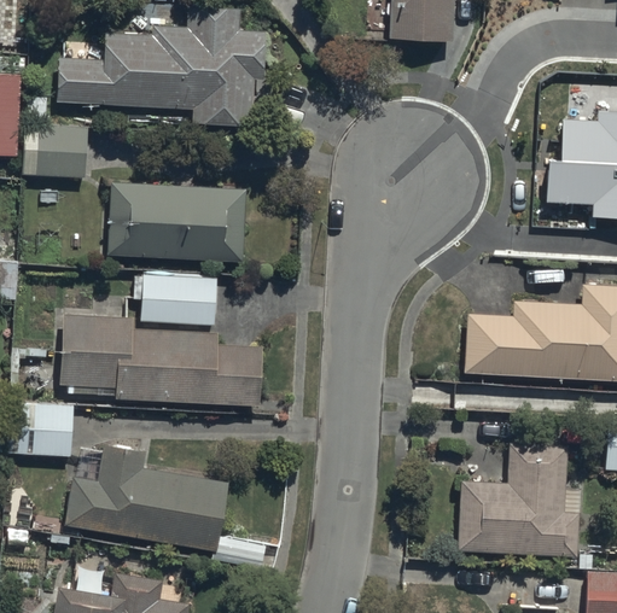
[(383,0),(380,47),(453,52),(455,0),(383,0)]
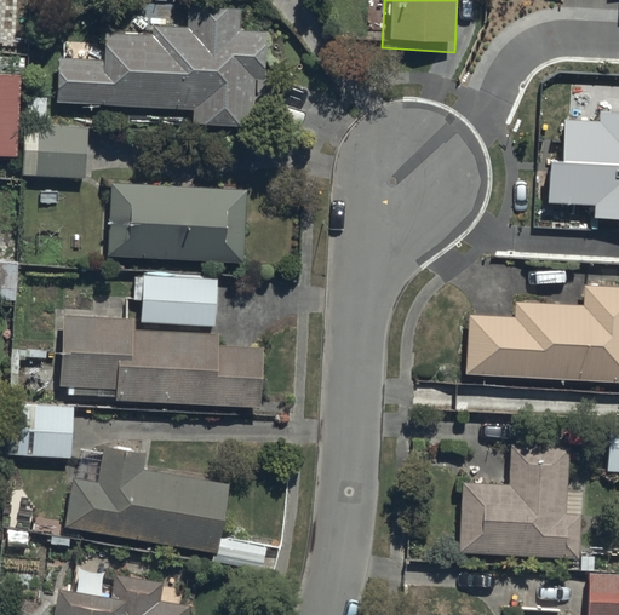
[(58,56),(58,103),(193,107),(191,122),(253,124),(254,78),(264,78),(265,29),(239,29),(240,5),(188,4),(188,26),(152,24),(152,34),(104,33),(104,57),(58,56)]
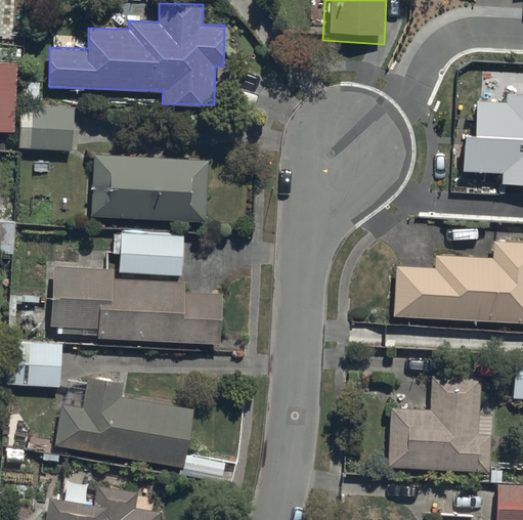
[(477,102),(476,141),(466,141),(465,176),(504,177),(503,187),(522,187),(522,100),(505,99),(505,104),(477,102)]
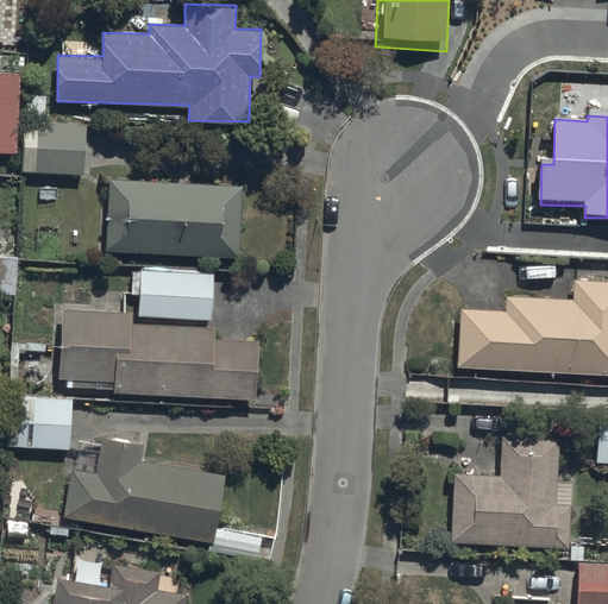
[(23,123),(23,171),(44,172),(44,178),(57,178),(57,172),(85,172),(86,124),(23,123)]
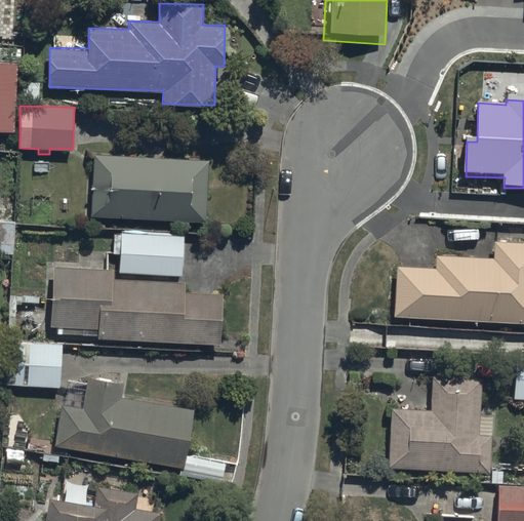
[(89,225),(212,228),(214,159),(92,155),(89,225)]
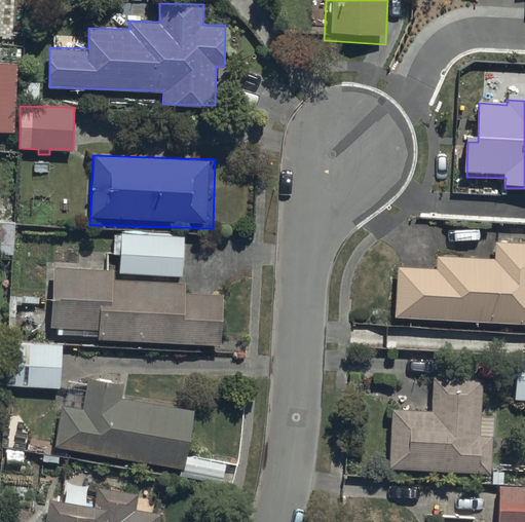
[(120,256),(119,273),(182,276),(184,235),(121,231),(121,235),(114,235),(113,255),(120,256)]
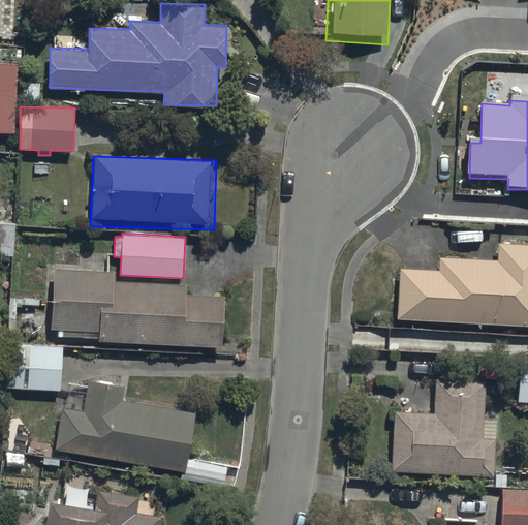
[(430,331),(430,320),(527,325),(527,245),(496,244),(495,260),(437,256),(436,270),(398,268),(395,316),(411,317),(410,329),(430,331)]
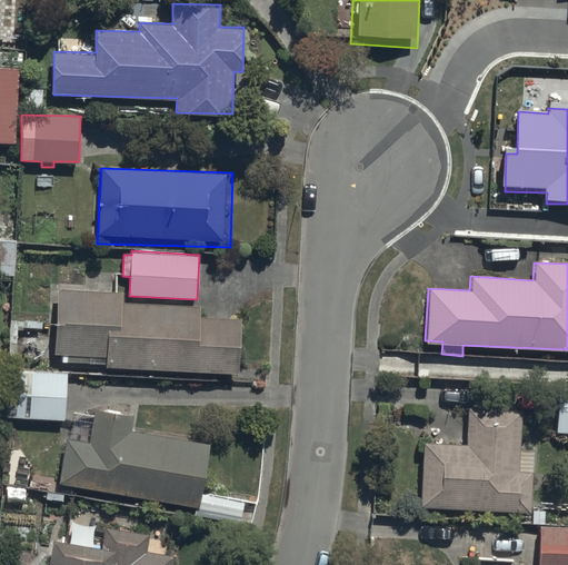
[(238,373),(240,317),(201,316),(201,306),(122,303),(123,291),(56,289),(53,355),(62,355),(62,364),(103,365),(103,368),(238,373)]
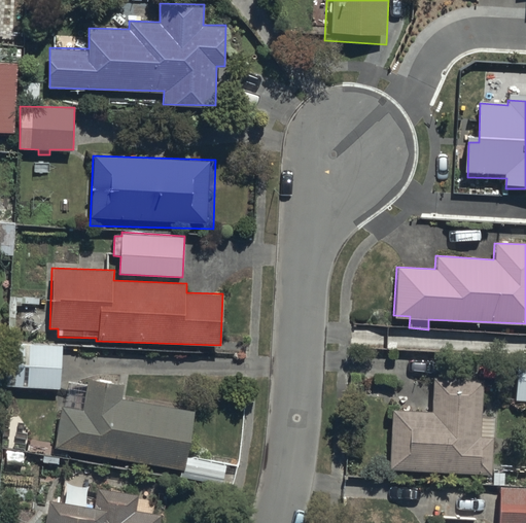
[(60,389),(61,347),(20,345),(18,387),(60,389)]
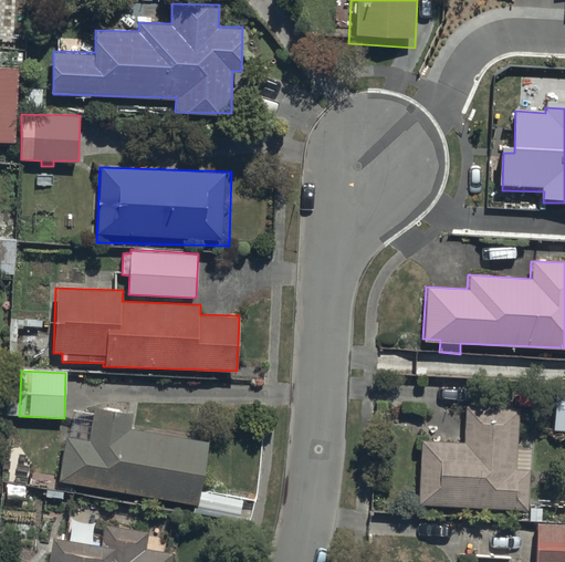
[(564,385),(554,385),(552,429),(564,429),(564,385)]
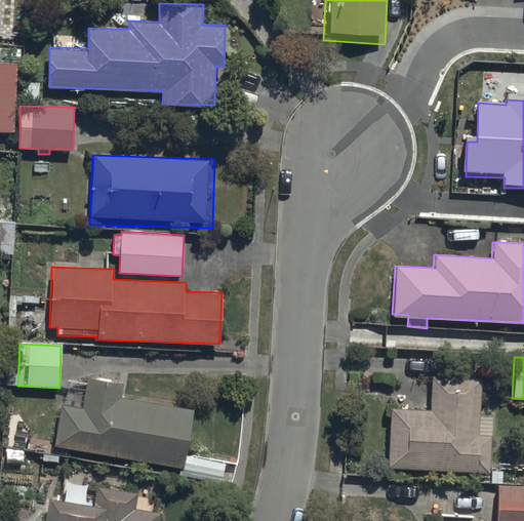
[(389,471),(493,478),(500,384),(396,376),(389,471)]
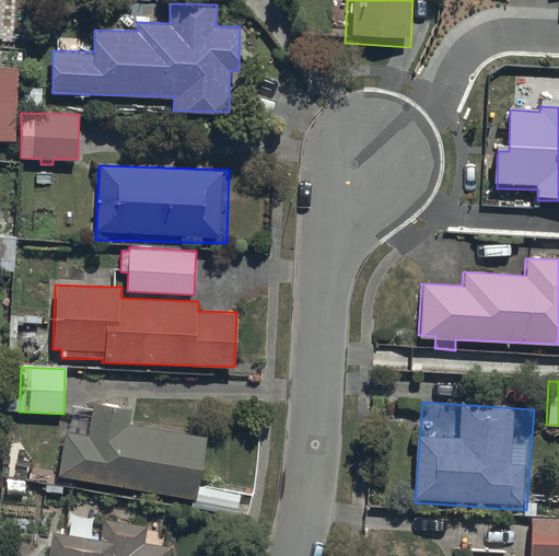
[(59,484),(197,506),(209,435),(71,413),(59,484)]
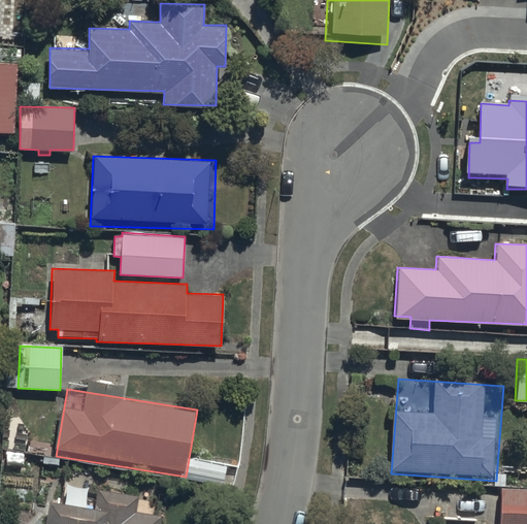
[(526,488),(499,488),(497,523),(526,523),(526,488)]
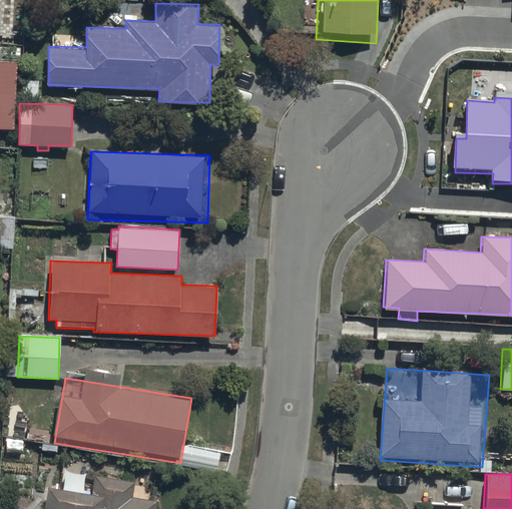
[(93,488),(46,480),(41,508),(155,508),(156,500),(133,497),(135,482),(95,476),(93,488)]
